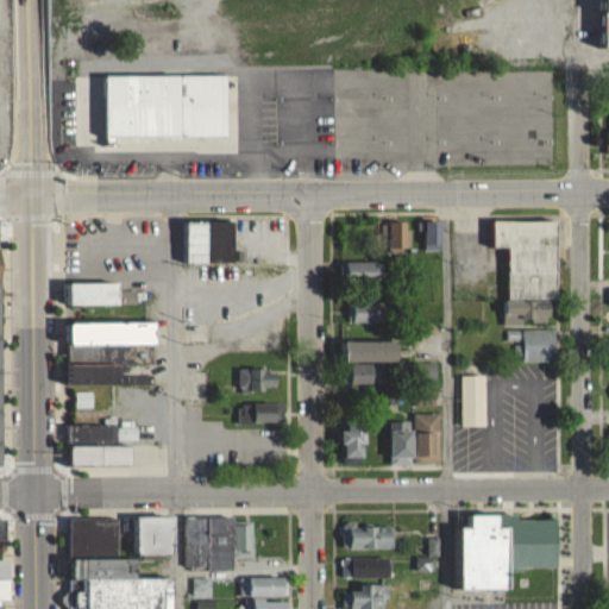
[(234,223),(181,221),(181,263),(234,264),(234,223)]
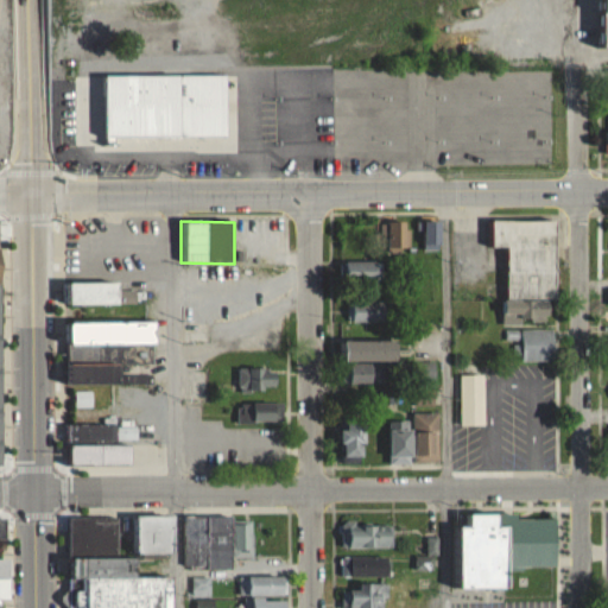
[(425,248),(442,248),(442,221),(425,221),(425,248)]
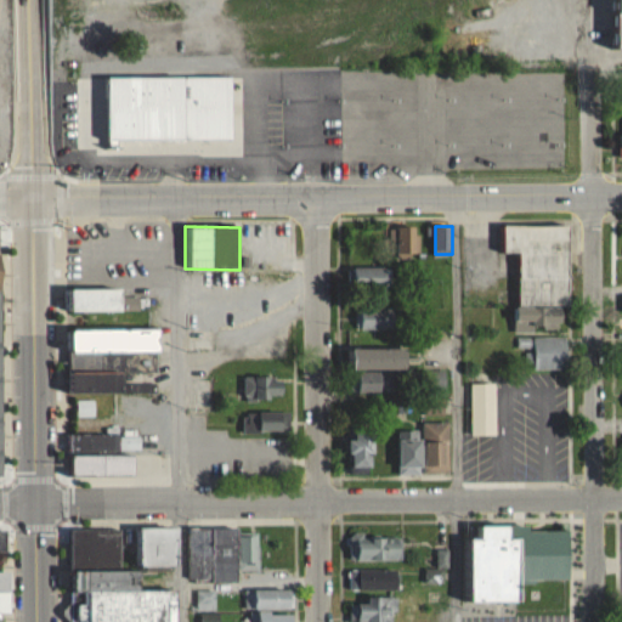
[(571,226),(505,226),(504,253),(520,254),(519,331),(565,332),(565,306),(570,306),(571,226)]
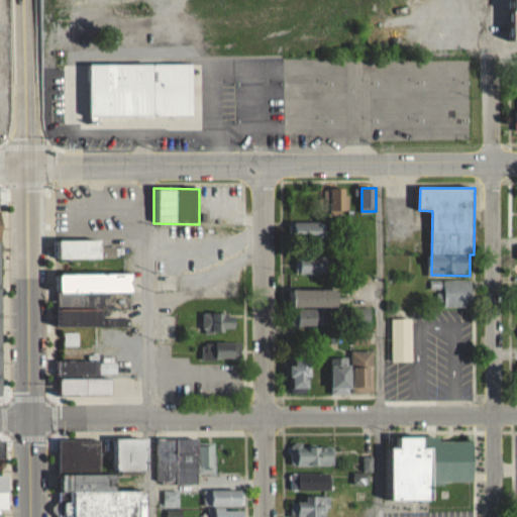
[(144,189),(77,189),(77,224),(144,224),(144,189)]
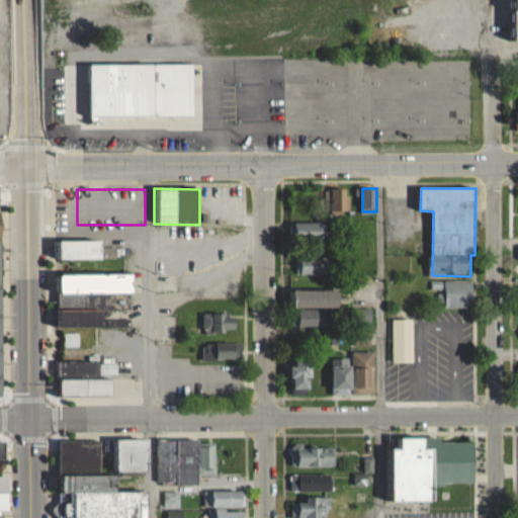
[(349,189),(329,189),(329,211),(349,211),(349,189)]
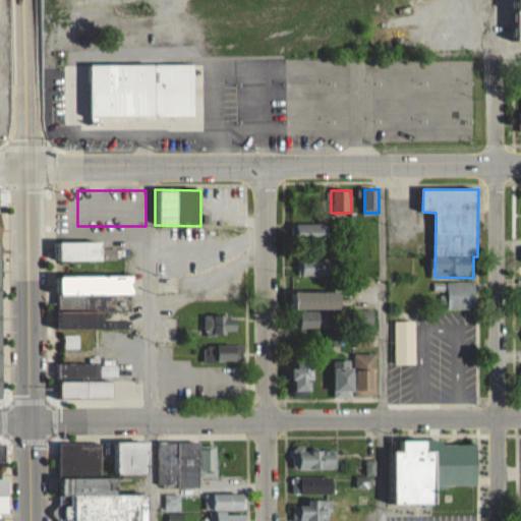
[(295,242),(327,242),(327,225),(295,225),(295,242)]
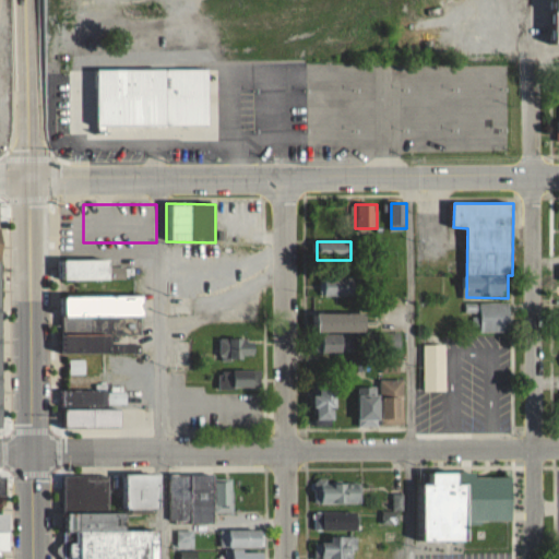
[(62,281),(111,281),(111,260),(62,260),(62,281)]
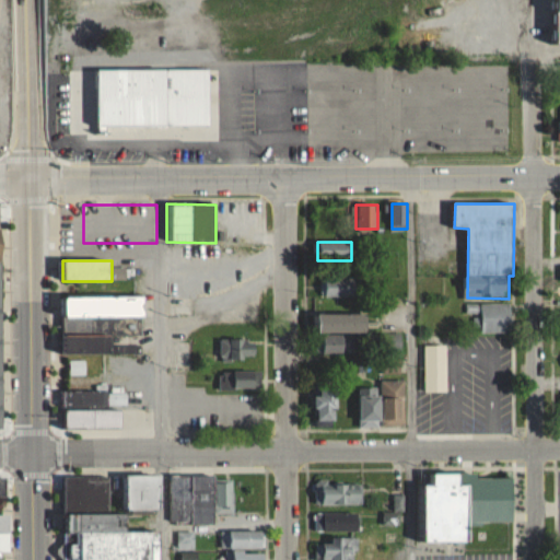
[(319,278),(319,296),(357,296),(357,278),(319,278)]
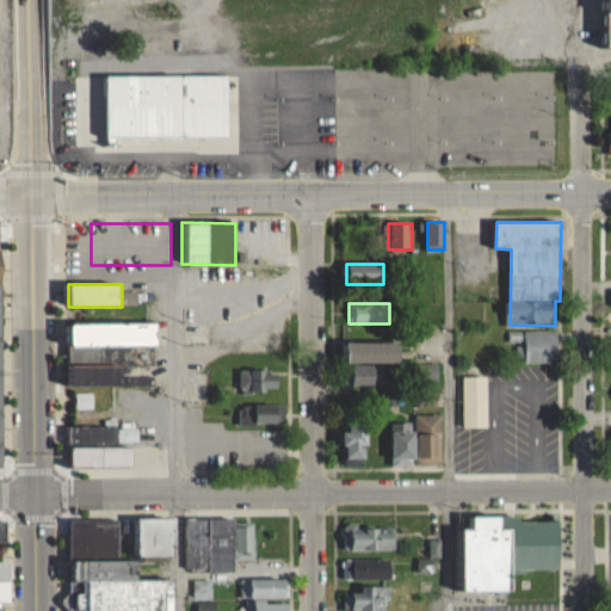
[(68,325),(68,387),(125,387),(125,366),(156,366),(156,325),(68,325)]
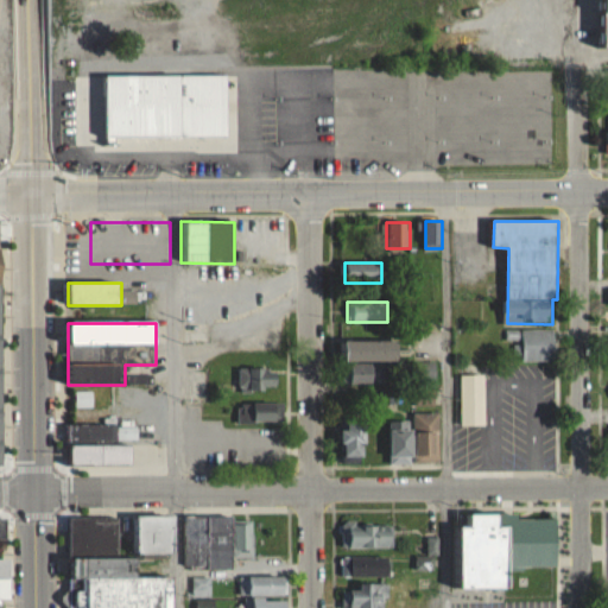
[(520,329),(520,360),(556,360),(556,329),(520,329)]
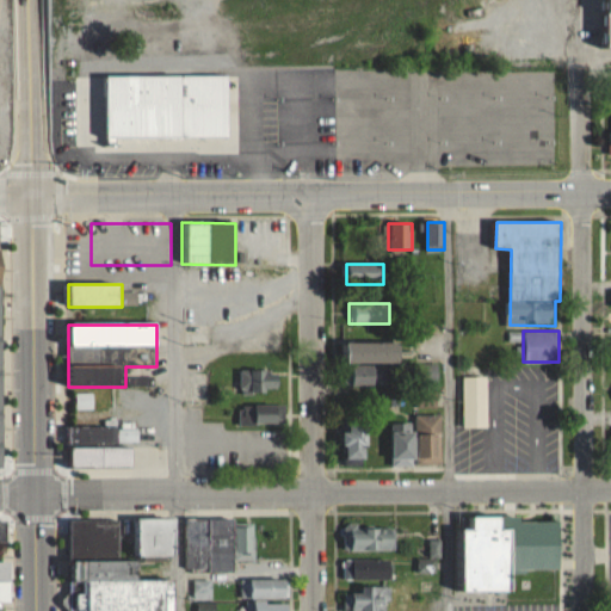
[(401,364),(401,344),(350,344),(350,364),(401,364)]
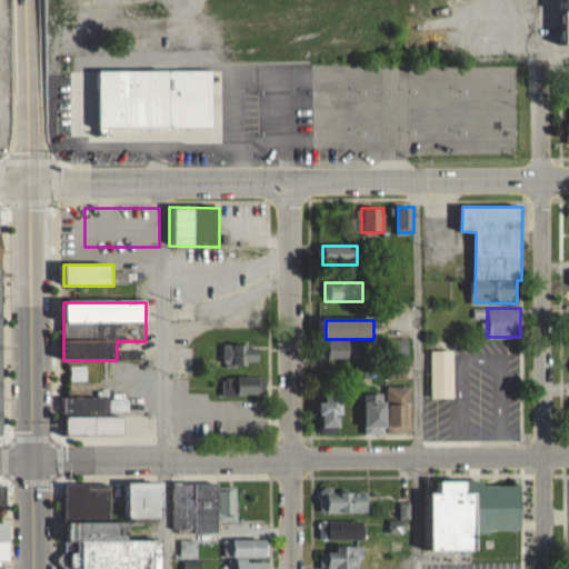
[(408,339),(387,339),(387,358),(408,358),(408,339)]
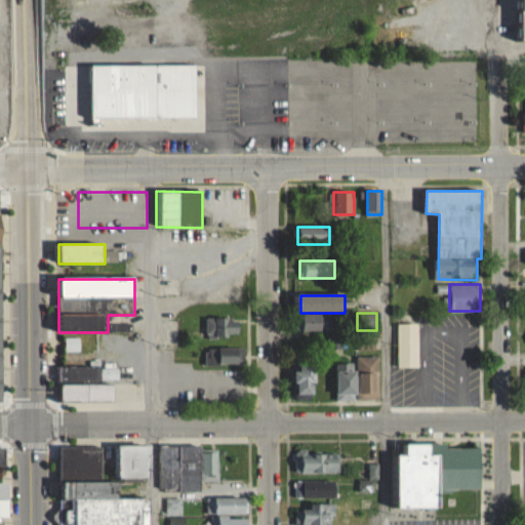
[(301,315),(301,332),(334,332),(334,315),(301,315)]
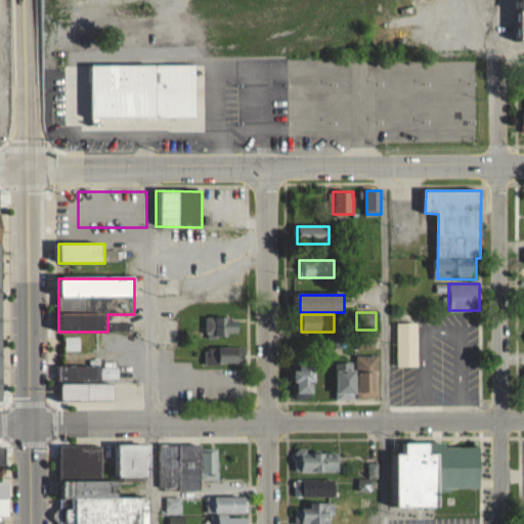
[(207,318),(207,337),(238,337),(238,318),(207,318)]
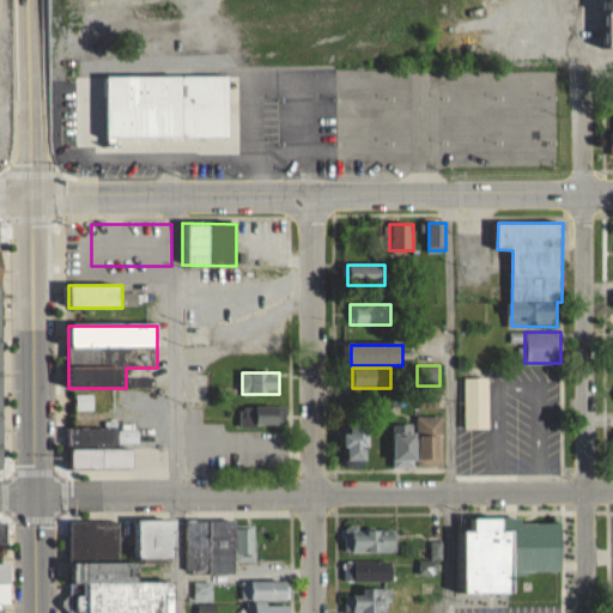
[(489,377),(463,377),(463,429),(489,429),(489,377)]
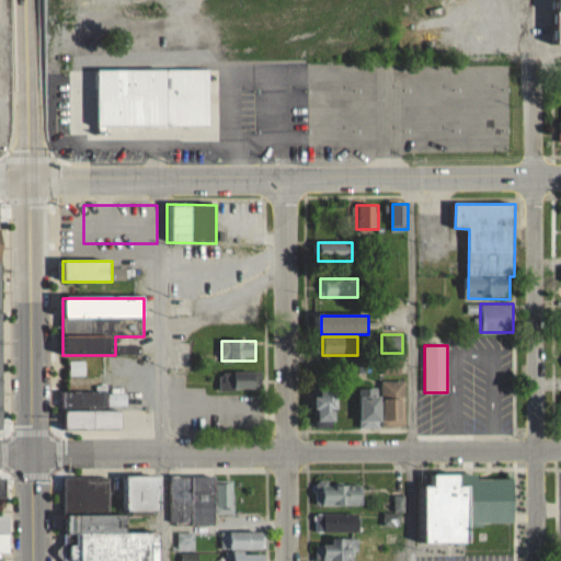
[(402,374),(402,358),(381,358),(381,374),(402,374)]
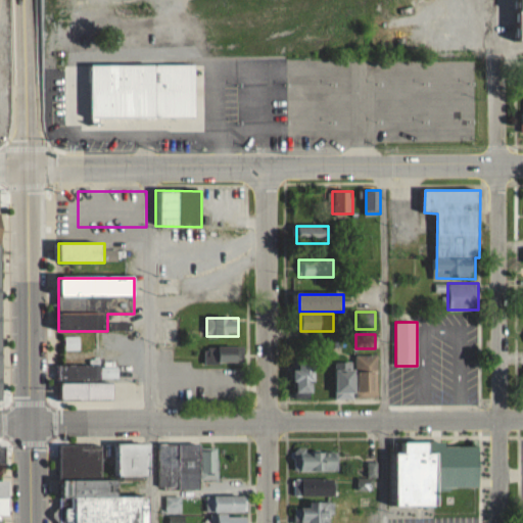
[(242,347),(204,347),(204,364),(242,364),(242,347)]
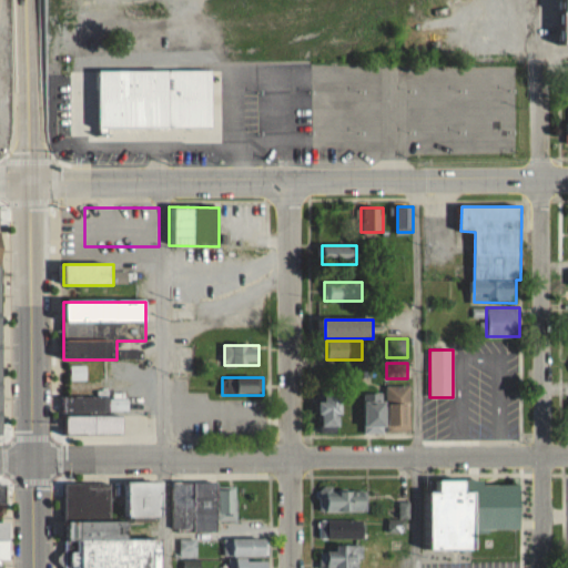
[(411,386),(386,386),(386,393),(364,393),(364,433),(385,434),(385,433),(409,433),(411,386)]
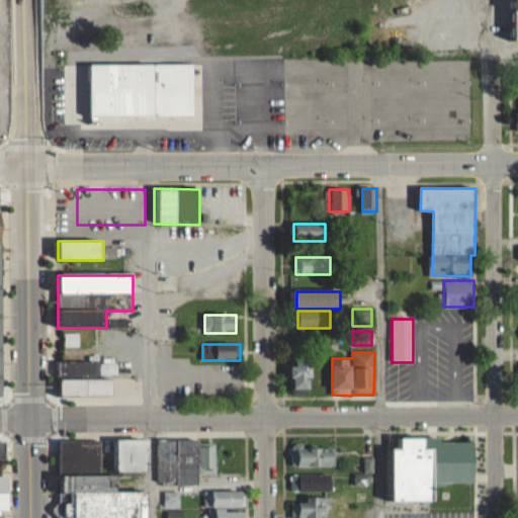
[(293,393),(313,393),(313,357),(293,357),(293,393)]
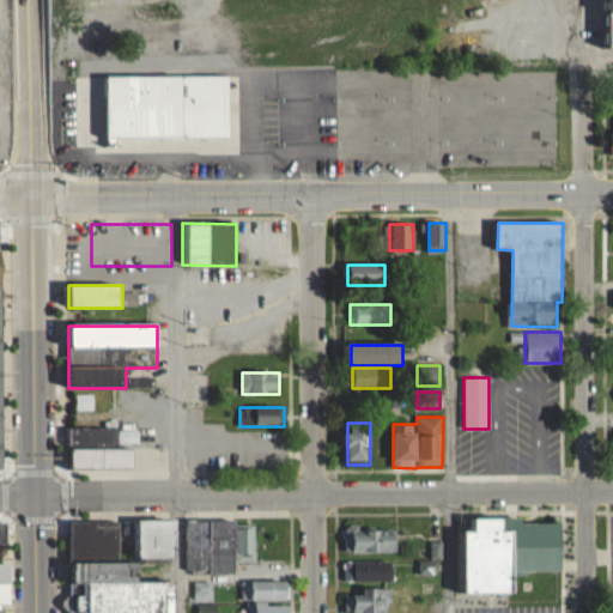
[(72,430),(72,471),(133,471),(133,448),(119,448),(119,430),(72,430)]
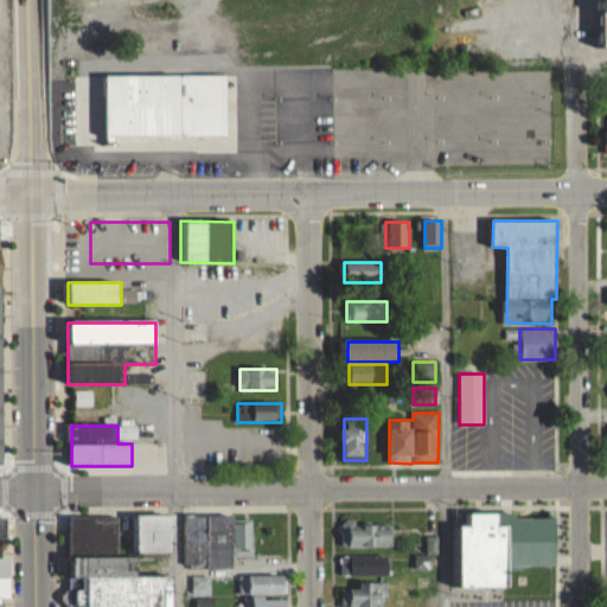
[(464,586),(511,586),(511,567),(558,566),(557,518),(518,519),(518,513),(467,515),(467,526),(462,526),(464,586)]
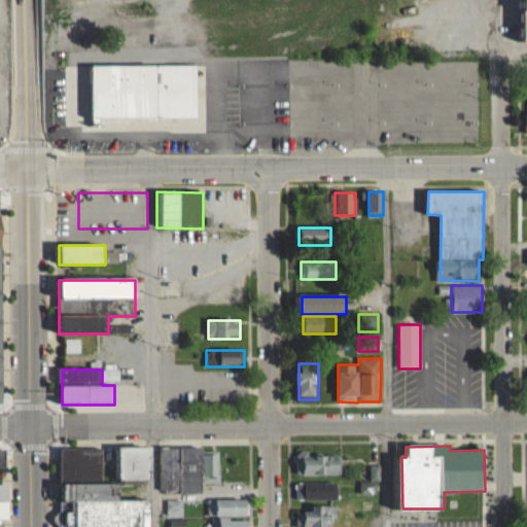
[(152,449),(61,449),(60,526),(150,526),(150,499),(120,499),(120,481),(152,481),(152,449)]
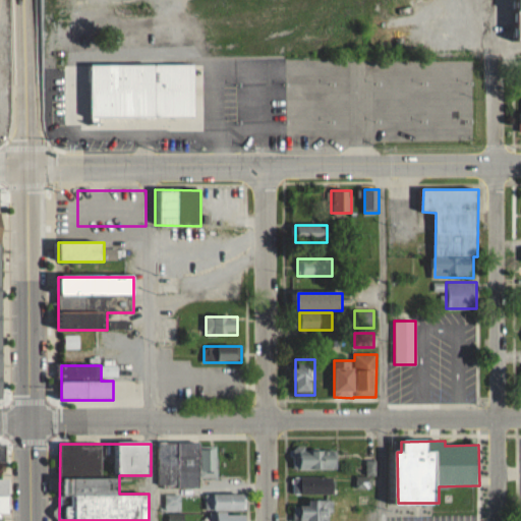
[(159,444),(159,487),(198,487),(198,478),(217,478),(217,444),(159,444)]
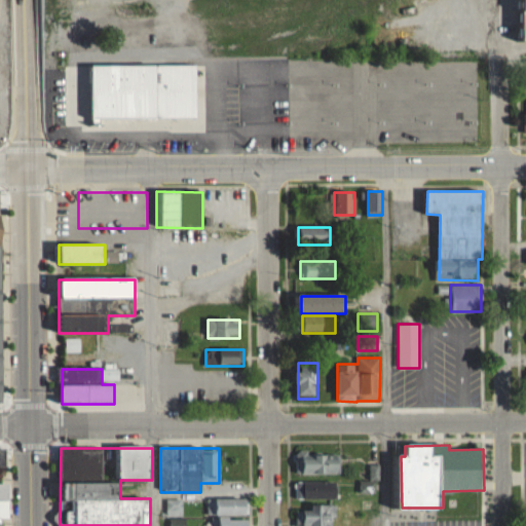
[(295,475),(339,475),(339,454),(295,454),(295,475)]
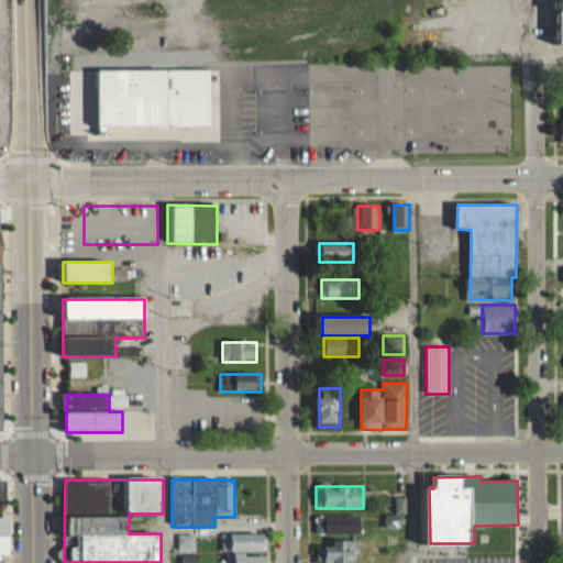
[(385,515),(385,527),(404,527),(403,498),(396,498),(396,515),(385,515)]
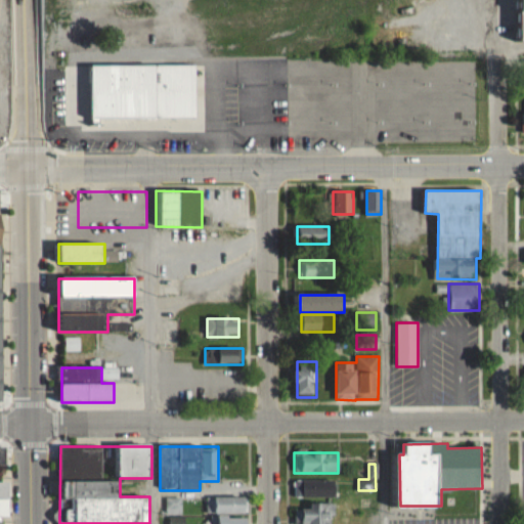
[(0,523),(2,523),(3,518),(10,518),(10,480),(0,479),(0,523)]
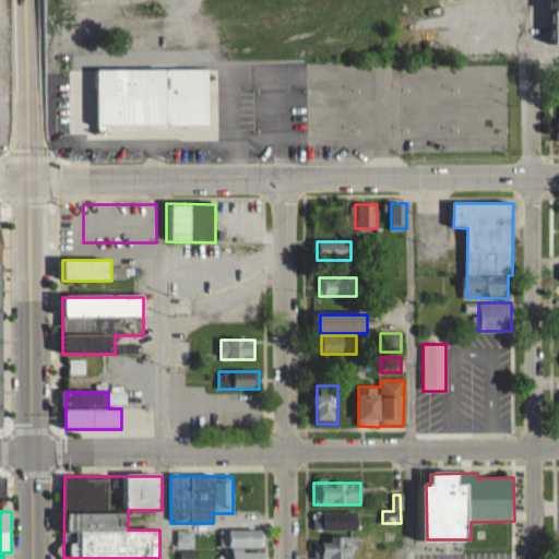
[(359,531),(359,511),(313,511),(313,531),(359,531)]
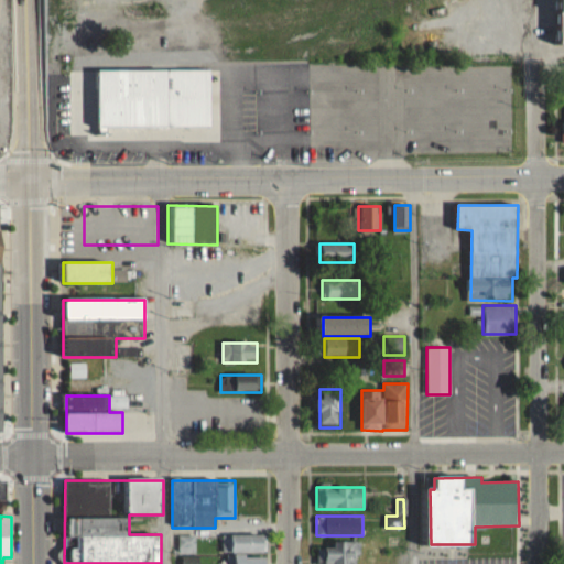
[(266,551),(266,534),(221,534),(221,551),(266,551)]
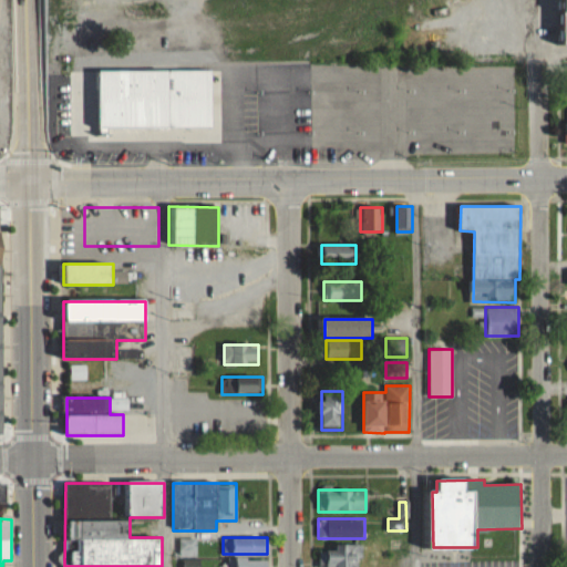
[(178,555),(195,555),(195,538),(178,538),(178,555)]
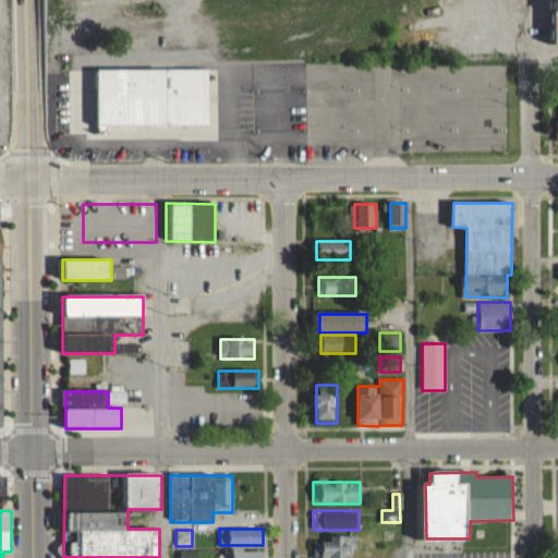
[(319,557),(355,557),(355,535),(319,535),(319,557)]
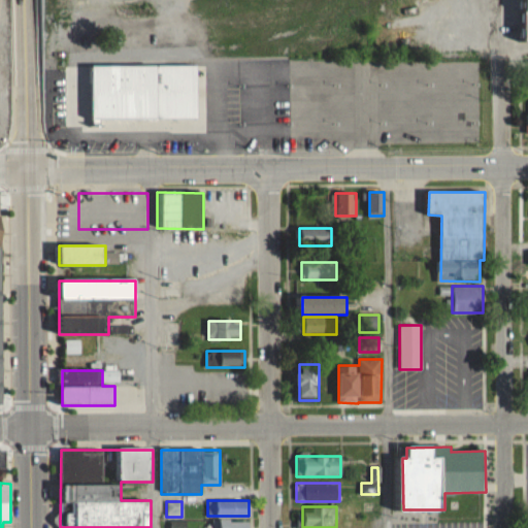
[(249,527),(249,519),(209,519),(209,527),(249,527)]
